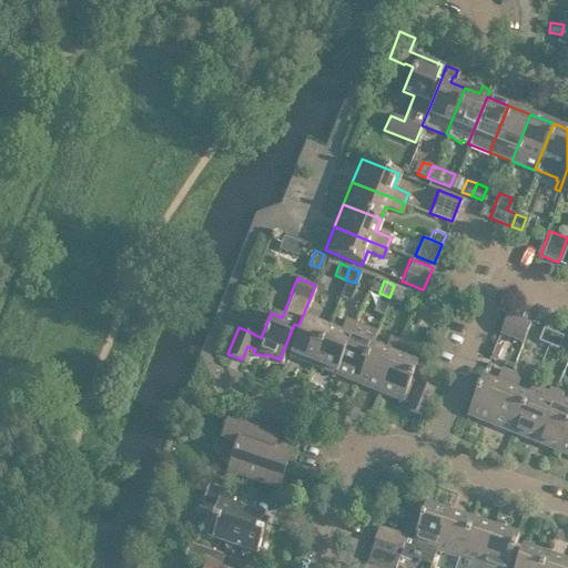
[(399,301),(404,288),(394,285),(389,297),(399,301)]
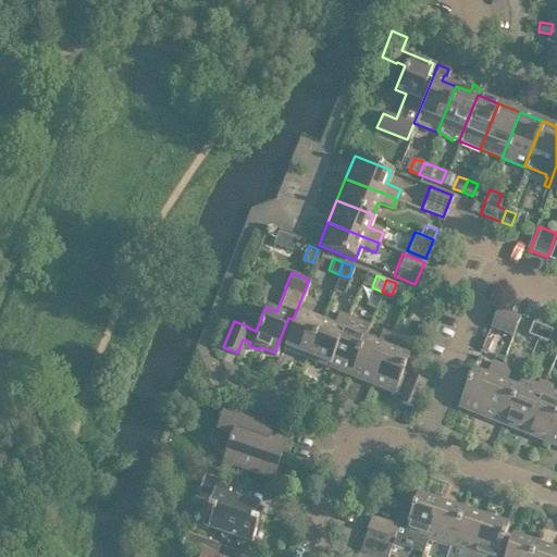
[(518,316),(496,306),(489,325),(510,334),(518,316)]
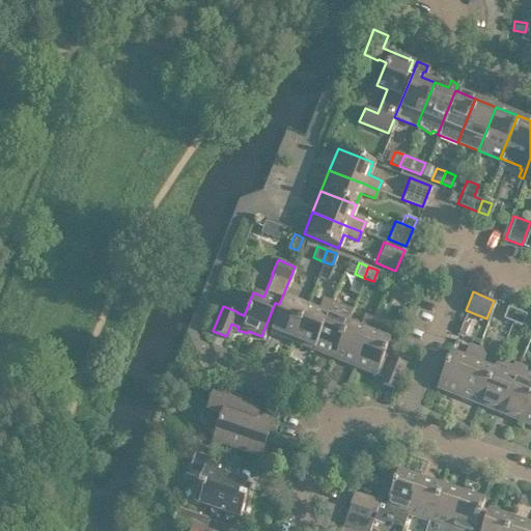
[(311,348),(325,313),(331,300),(322,296),(315,310),(304,305),(290,340),(311,348)]
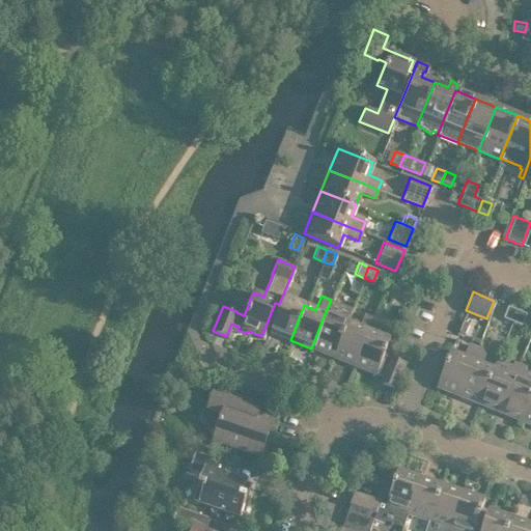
[(269,331),(290,340),(304,305),(282,297),(269,331)]
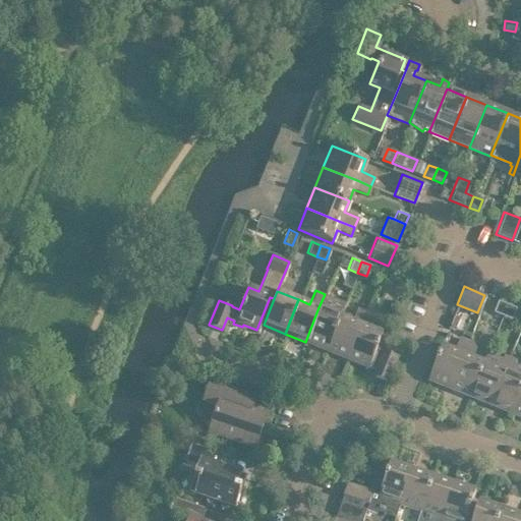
[(326,350),(339,315),(345,302),(325,294),(319,307),(305,342),(326,350)]
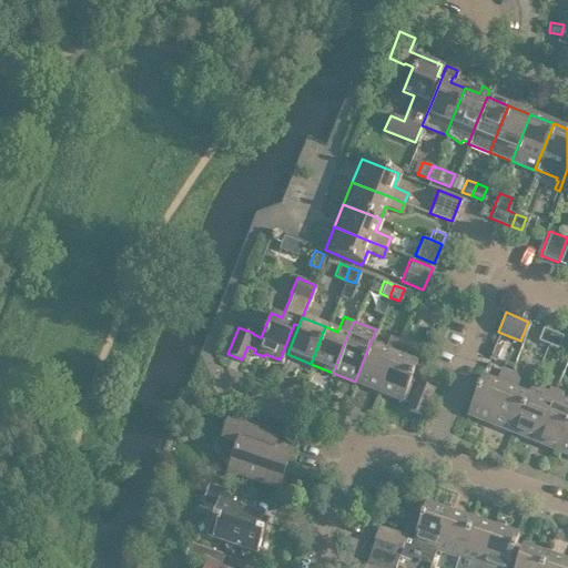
[(537,340),(546,343),(551,331),(541,326),(537,340)]
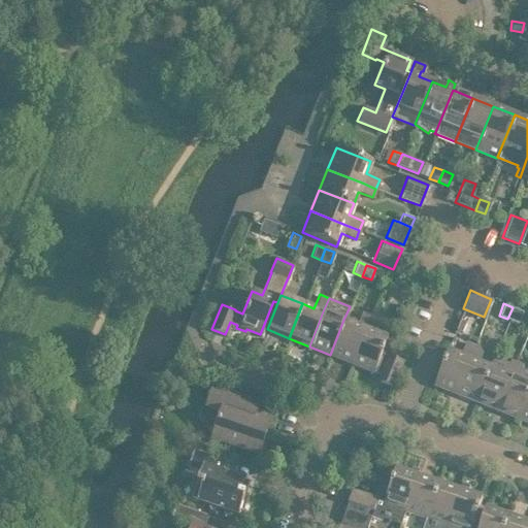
[(351,363),(364,329),(370,315),(350,306),(343,320),(330,355),(351,363)]
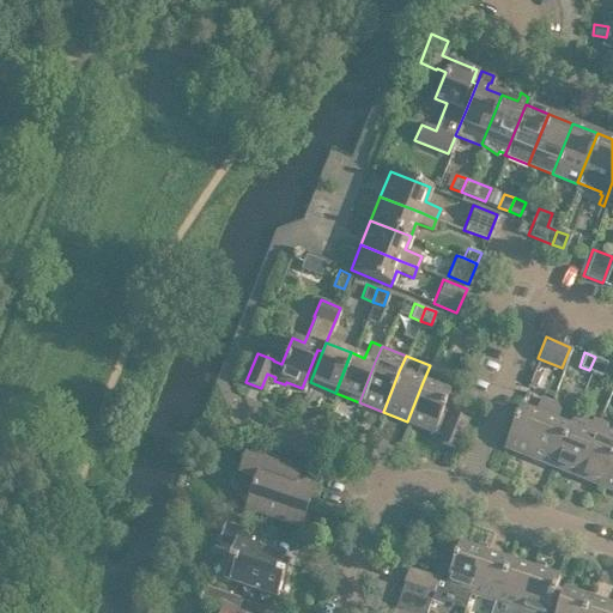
[(595,357),(589,370),(600,375),(606,362),(595,357)]
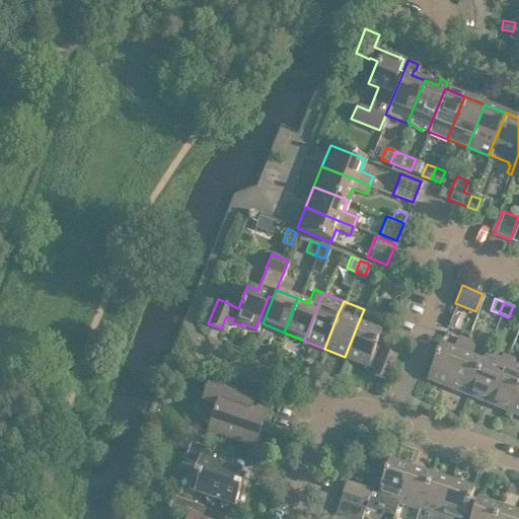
[(358,323),(345,357),(373,368),(370,373),(384,379),(394,355),(373,346),(379,331),(366,326),(372,312),(364,309),(358,323)]
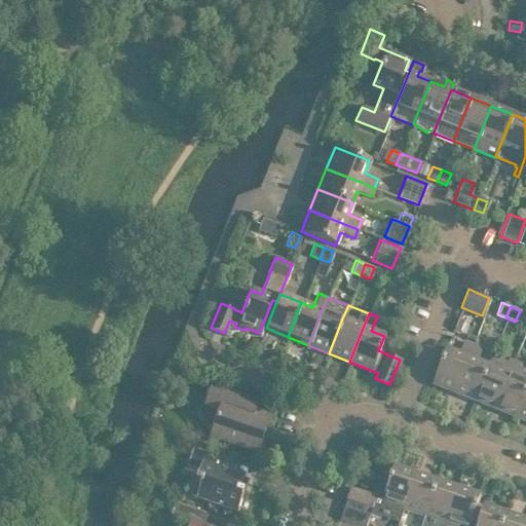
[(456,318),(452,328),(458,331),(462,321),(456,318)]
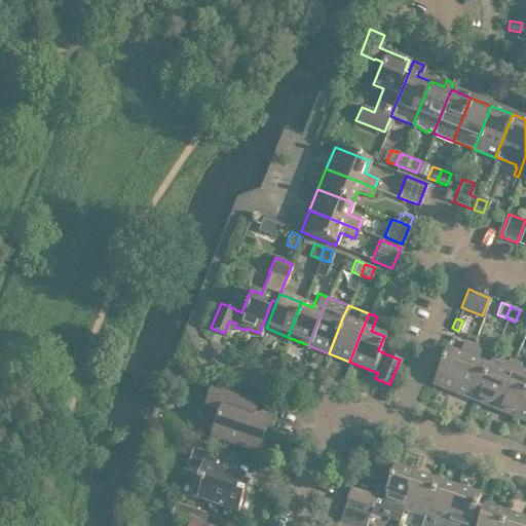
[(462,339),(457,353),(445,348),(430,382),(452,391),(466,357),(472,343),(462,339)]
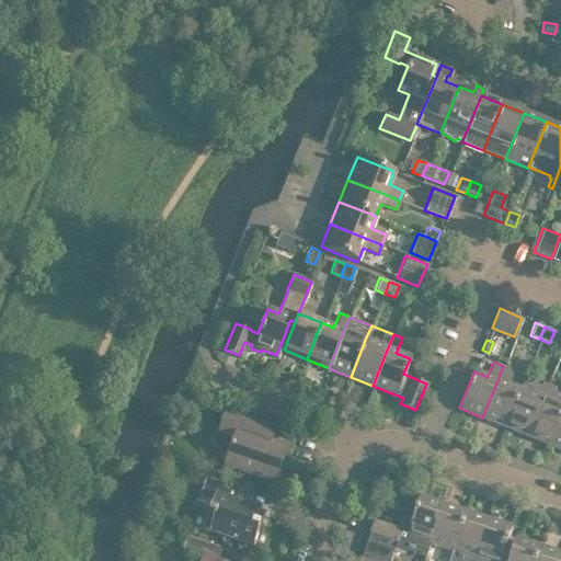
[(503,366),(497,380),(482,418),(504,426),(519,389),(506,385),(513,370),(503,366)]
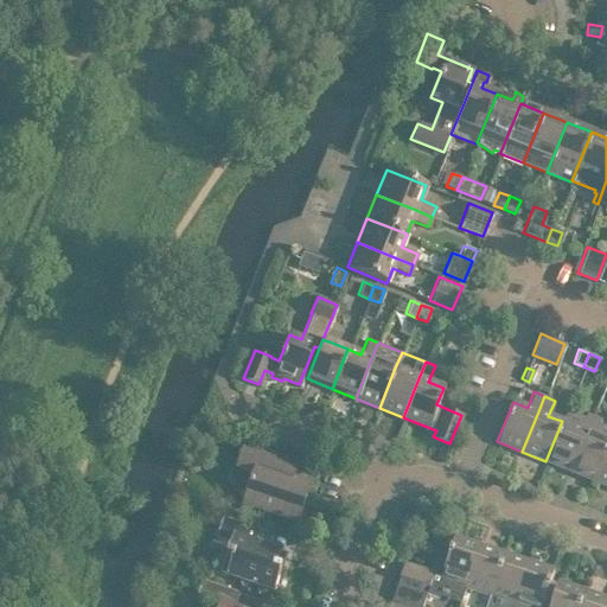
[(562,421),(545,461),(569,471),(586,432),(592,414),(581,410),(579,416),(566,410),(562,421)]
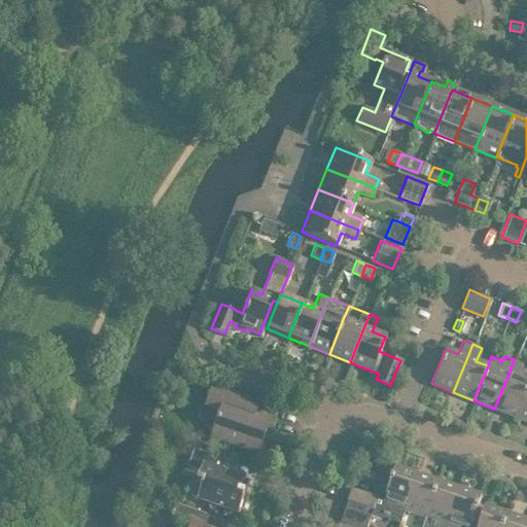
[(514,360),(508,375),(494,409),(515,417),(526,386),(526,371),(518,367),(519,362),(514,360)]
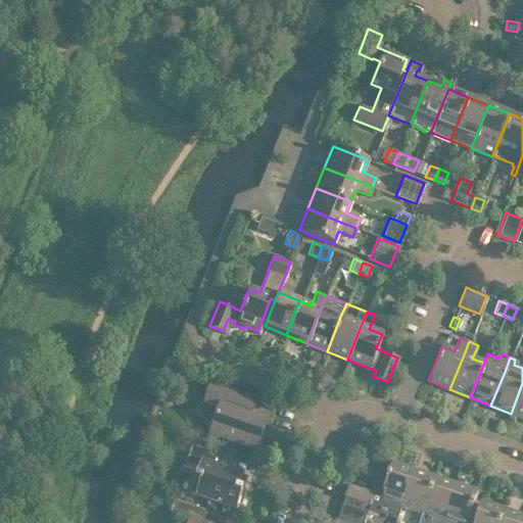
[(250,409),(254,397),(208,381),(202,400),(217,406),(207,433),(254,448),(266,414),(250,409)]
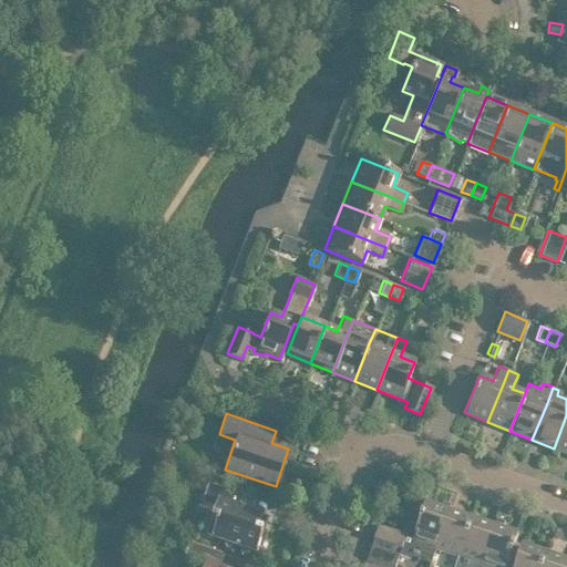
[(566,415),(554,449),(566,453),(566,415)]
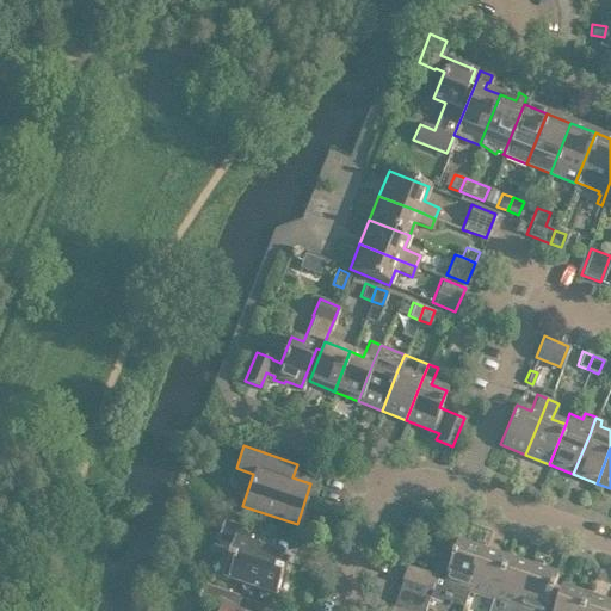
[(259,531),(222,519),(215,539),(229,545),(220,575),(273,594),(287,555),(254,545),(259,531)]
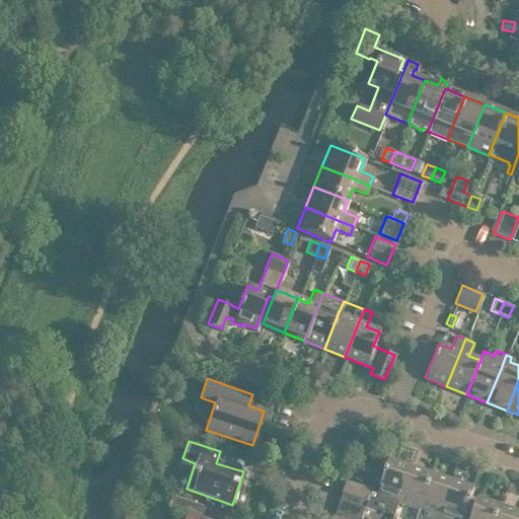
[(409,467),(411,461),(402,458),(400,464),(386,460),(381,475),(371,472),(366,489),(369,490),(365,502),(393,511),(396,502),(409,467)]
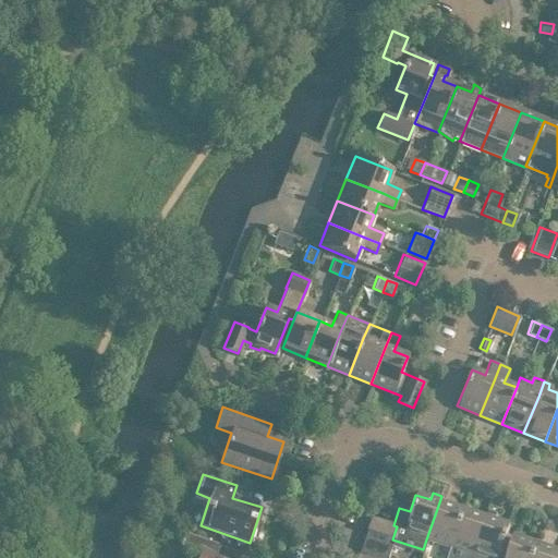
[(439,502),(426,540),(448,547),(461,510),(439,502)]
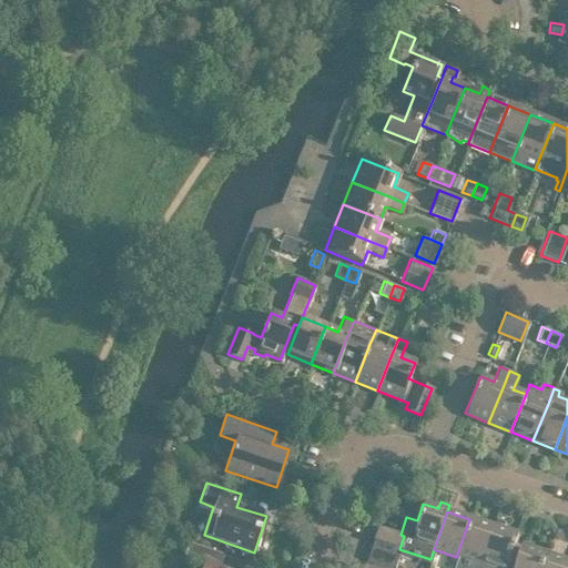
[(504,567),(516,535),(500,529),(504,521),(495,518),(492,527),(477,567),(504,567)]
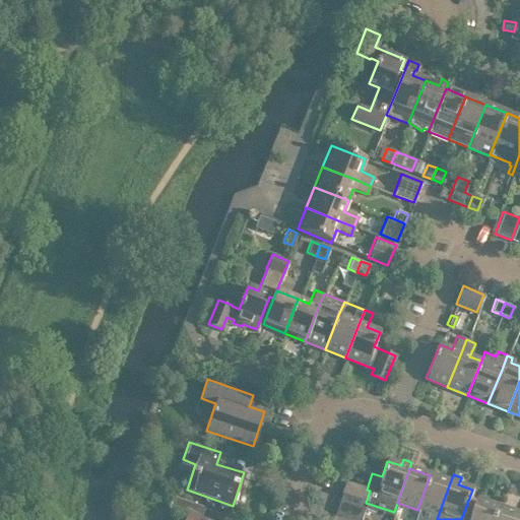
[(416,519),(437,519),(450,482),(430,475),(417,510),(414,519),(416,519)]
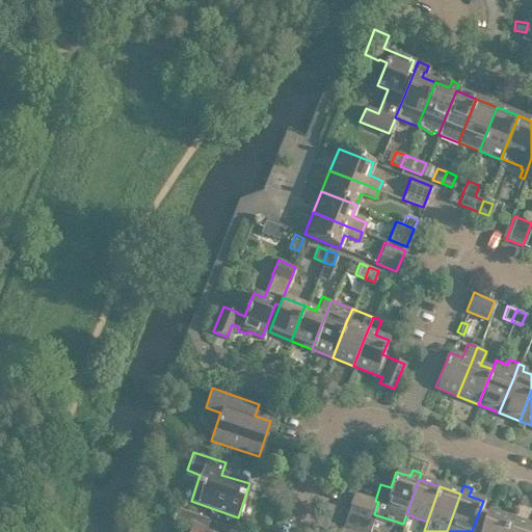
[(348,505),(374,514),(378,502),(375,501),(352,493),(348,505)]
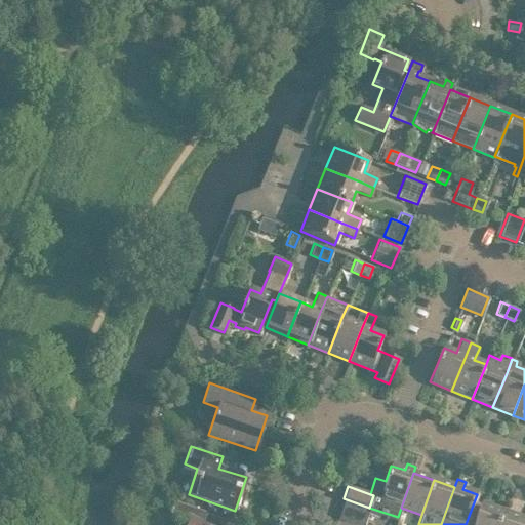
[(339,511),(365,519),(369,508),(344,498),(339,511)]
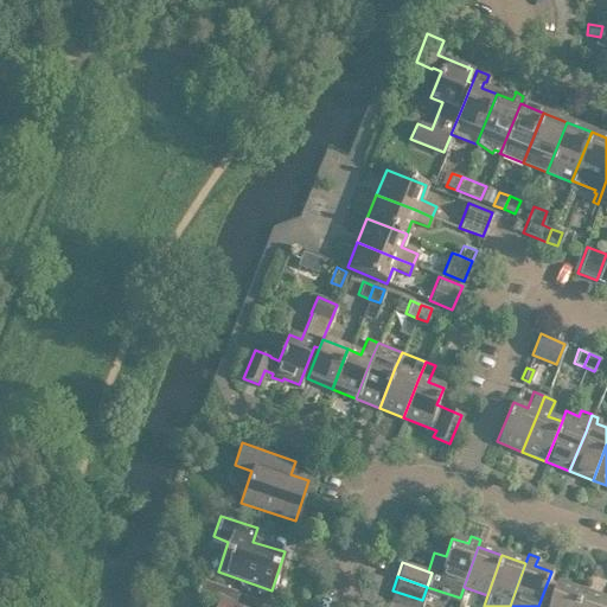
[(216,606),(241,606),(232,605),(237,592),(199,579),(196,592),(218,600),(216,606)]
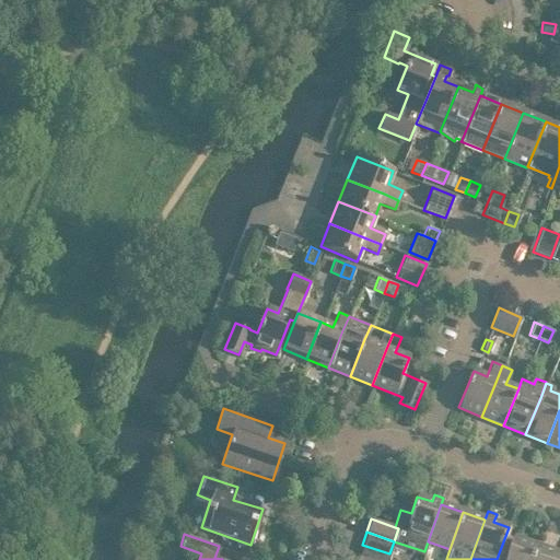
[(504,559),(531,559),(536,546),(512,538),(504,559)]
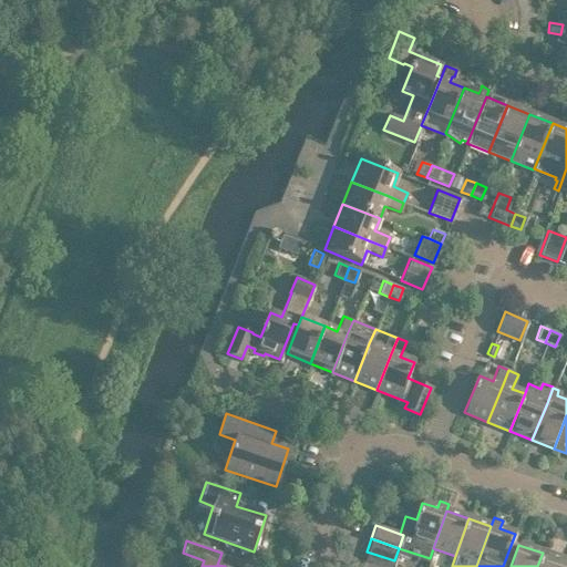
[(362,564),(370,566),(392,566),(394,560),(367,552),(362,564)]
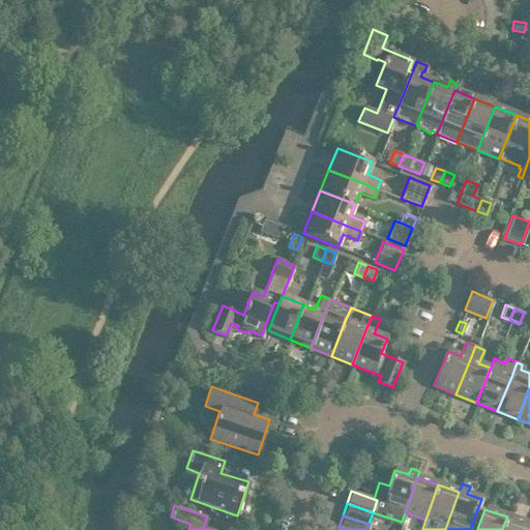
[(526,529),(528,524),(507,517),(502,529),(526,529)]
